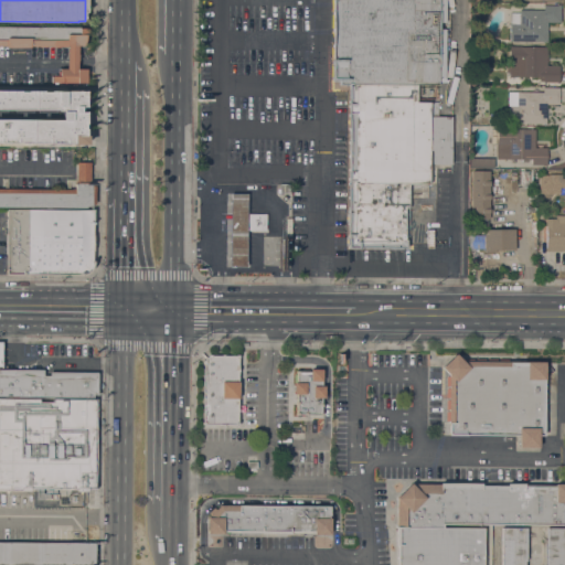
[(339,0),(339,83),(330,83),(330,60),(332,60),(332,0),(339,0)]
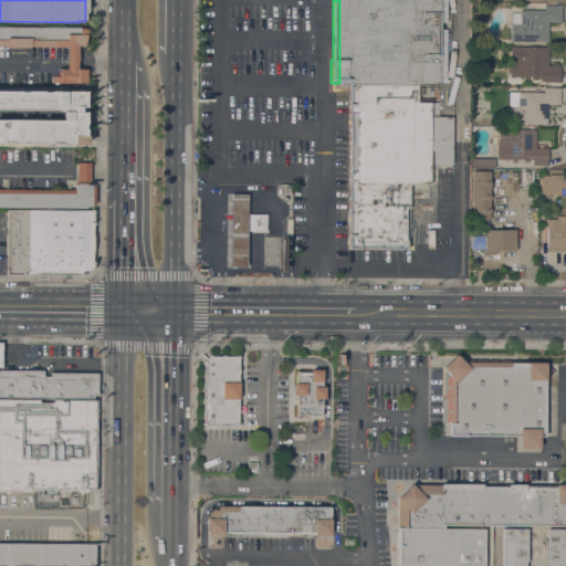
[(349,0),(349,84),(339,84),(339,83),(339,0),(349,0)]
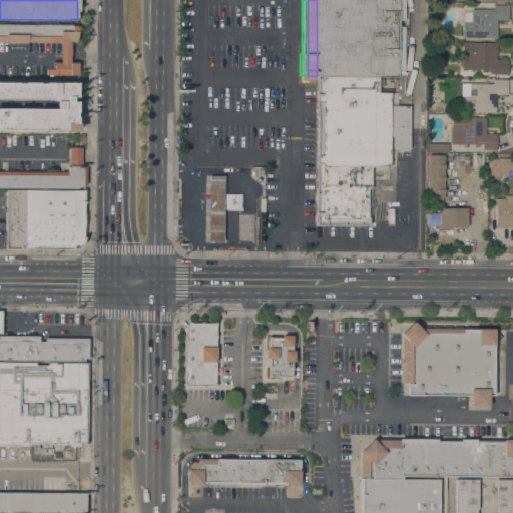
[(361,0),(322,76),(322,93),(322,166),(322,178),(322,189),(322,219),(368,219),(368,189),(371,189),(371,178),(371,167),(390,167),(390,136),(393,136),(393,148),(410,148),(410,105),(397,105),(397,93),(378,93),(378,76),(398,76),(398,74),(404,74),(404,26),(398,26),(398,20),(405,20),(405,0),(361,0)]
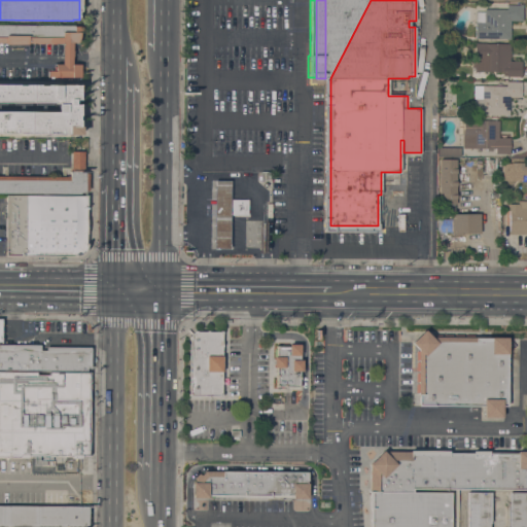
[(511,21),(511,38),(476,38),(475,22),(476,22),(476,11),(484,11),(484,9),(506,9),(506,5),(522,4),(523,21),(511,21)]
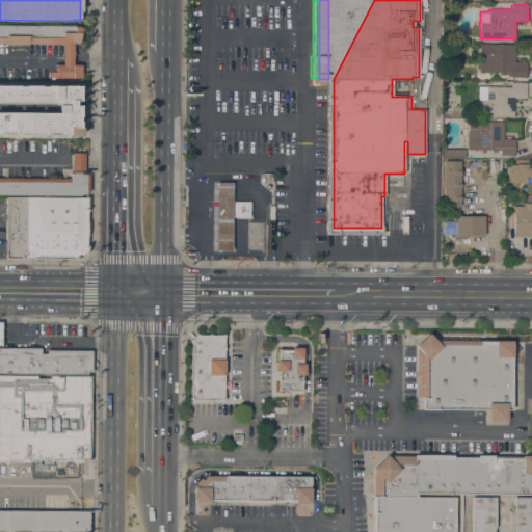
[(75,27),(83,27),(83,33),(80,33),(80,44),(74,44),(74,64),(82,64),(82,79),(49,78),(49,71),(55,71),(55,64),(63,64),(63,44),(56,44),(56,45),(50,45),(50,44),(44,44),(44,45),(36,44),(28,44),(28,45),(6,45),(6,44),(0,44),(0,25),(75,26),(75,27)]
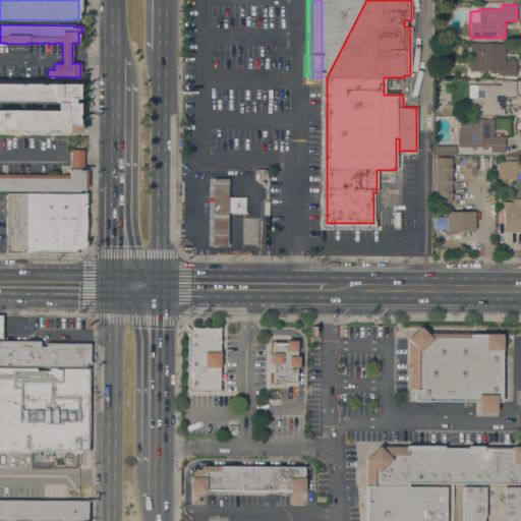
[(515,60),(515,76),(513,76),(513,75),(501,75),(501,74),(497,74),(497,70),(469,70),(469,66),(466,66),(466,60),(469,60),(469,43),(504,43),(504,60),(515,60)]
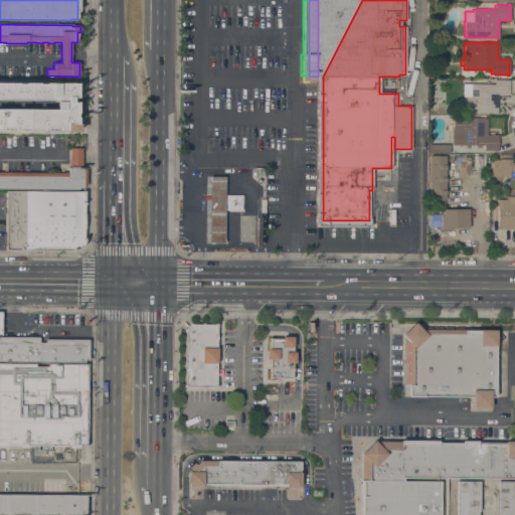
[(369,220),(369,226),(317,226),(317,165),(315,165),(316,95),(317,95),(318,76),(323,76),(323,94),(323,167),(323,179),(323,190),(323,220),(369,220)]
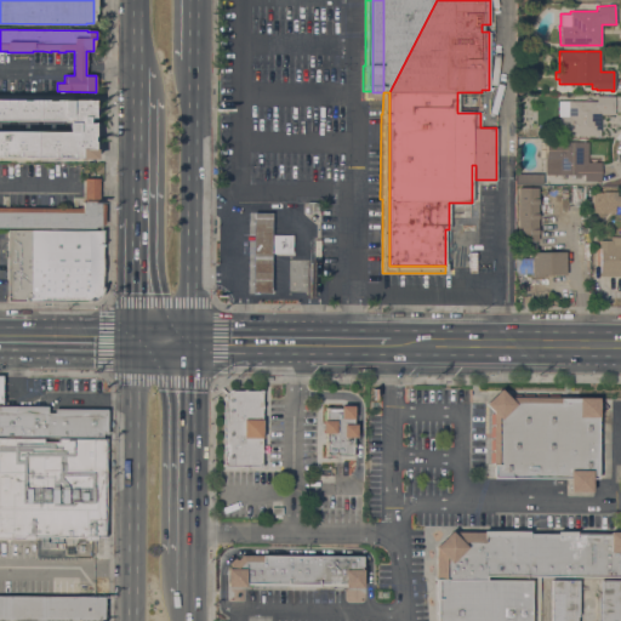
[(599,137),(594,137),(594,136),(558,135),(559,117),(560,102),(568,102),(569,101),(597,101),(597,96),(614,96),(614,114),(600,114),(599,137)]
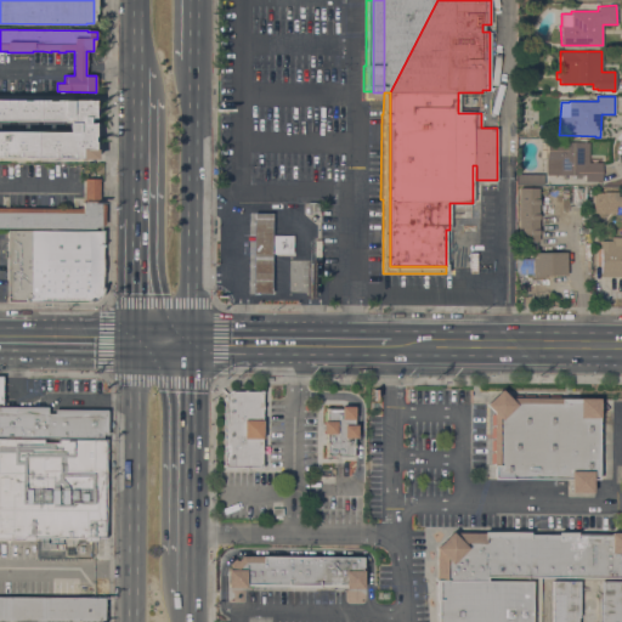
[(94,118),(88,118),(88,124),(94,124),(94,150),(96,150),(96,159),(80,159),(80,158),(0,157),(0,100),(94,100),(94,118)]
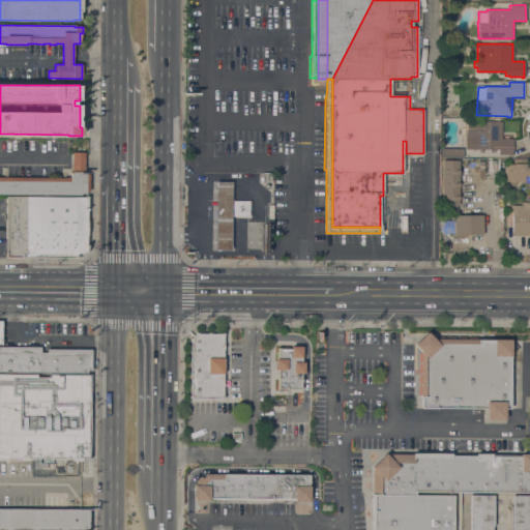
[(501,138),(512,139),(512,155),(498,154),(498,149),(465,149),(465,135),(460,135),(460,120),(502,121),(501,138)]
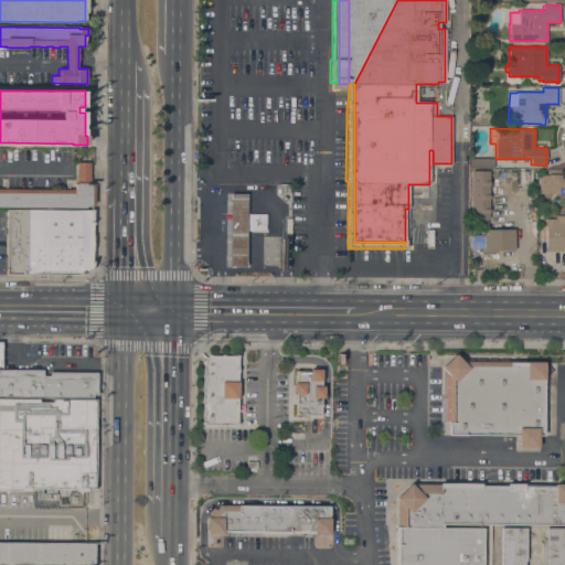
[(493,168),(469,168),(469,158),(493,158),(493,168)]
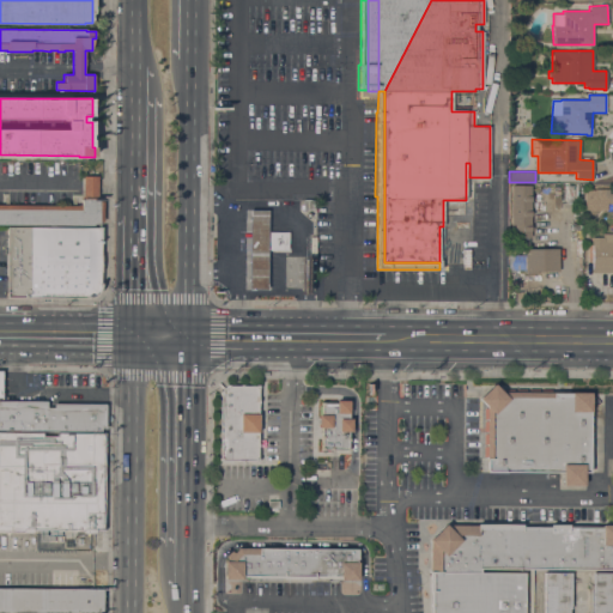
[(93,225),(0,224),(0,205),(82,206),(82,199),(84,199),(84,176),(97,176),(97,199),(102,199),(102,222),(99,222),(99,224),(93,224),(93,225)]
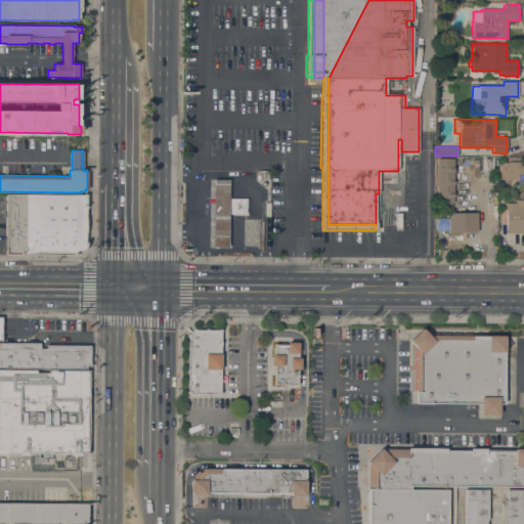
[(453,159),(453,204),(436,203),(437,158),(453,159)]
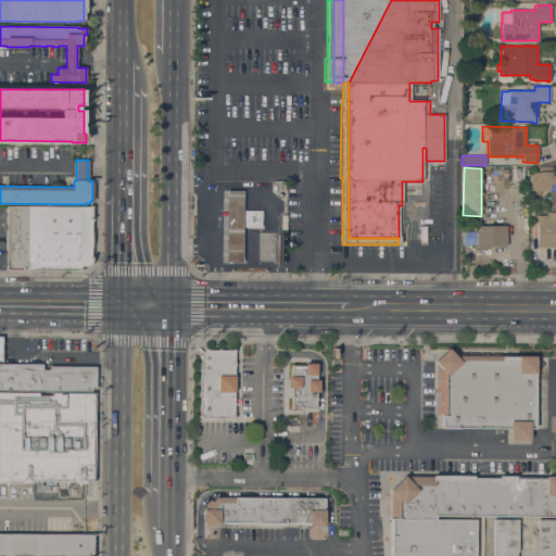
[(521,168),(521,181),(512,181),(512,168),(521,168)]
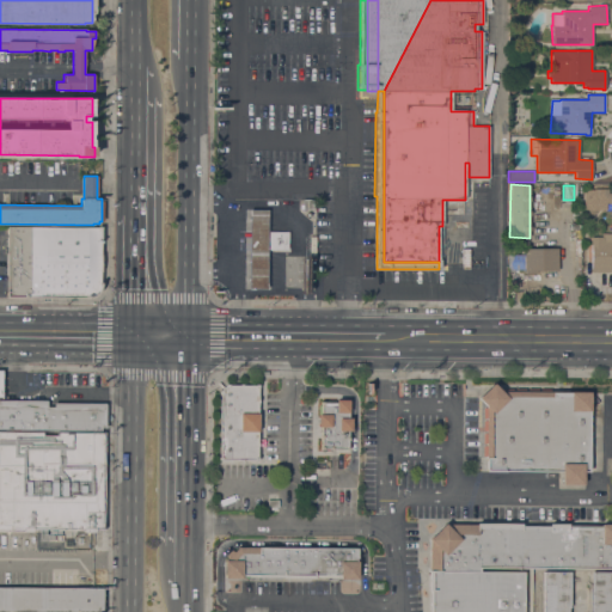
[(583,209),(583,189),(594,189),(609,189),(607,193),(611,193),(611,203),(606,203),(606,209),(583,209)]
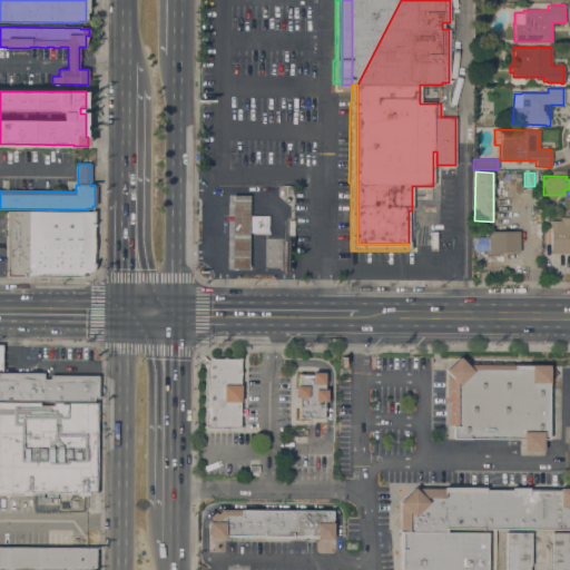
[(6,277),(6,214),(6,213),(6,210),(92,212),(92,264),(92,266),(92,268),(91,272),(89,275),(87,276),(86,277),(84,277),(80,277),(6,277)]
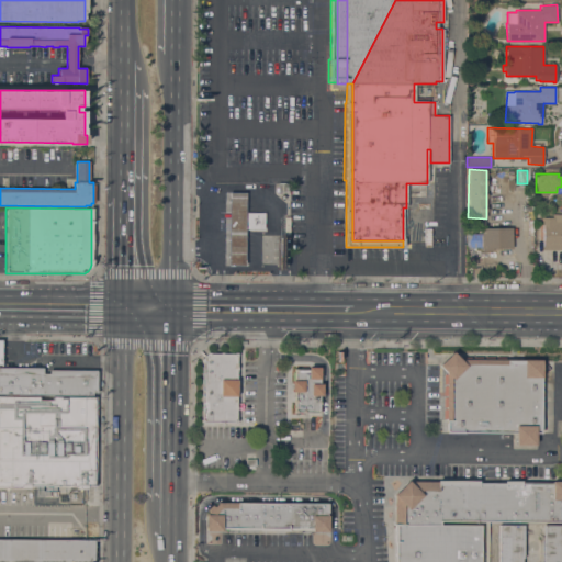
[(245,229),(245,213),(265,213),(265,229),(245,229)]
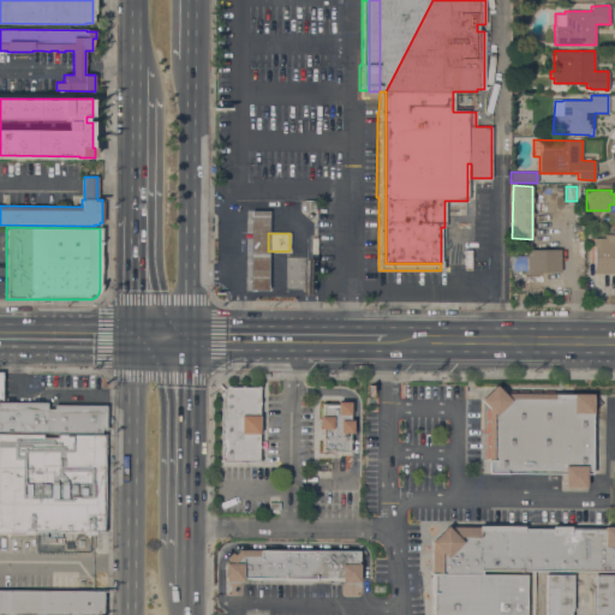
[(614,273),(593,273),(595,246),(593,246),(593,238),(604,238),(604,234),(614,234),(614,273)]
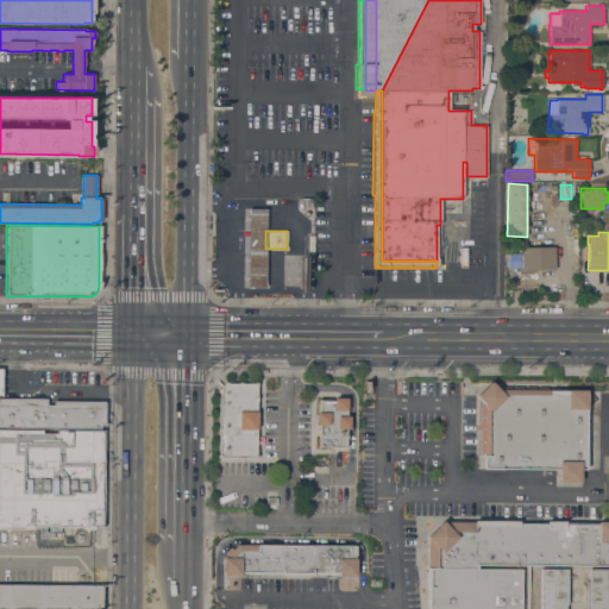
[(554,269),(533,270),(533,272),(521,272),(521,267),(506,268),(504,253),(521,252),(521,248),(554,246),(554,269)]
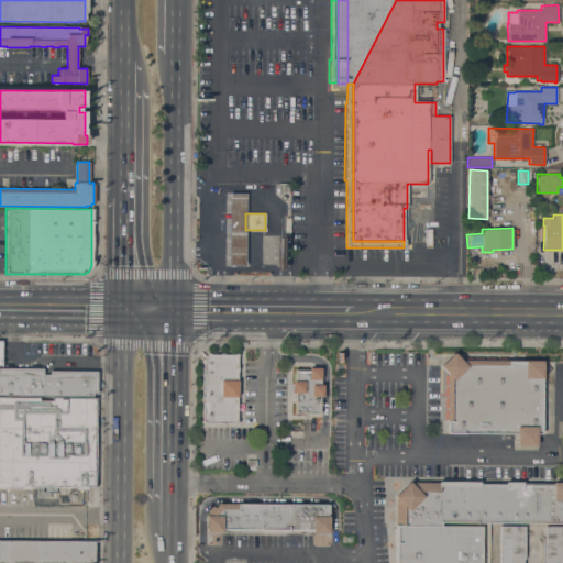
[(0,342),(1,342),(1,366),(0,366),(0,368),(43,368),(43,374),(50,374),(50,371),(97,371),(97,394),(92,394),(92,396),(0,396),(0,342)]
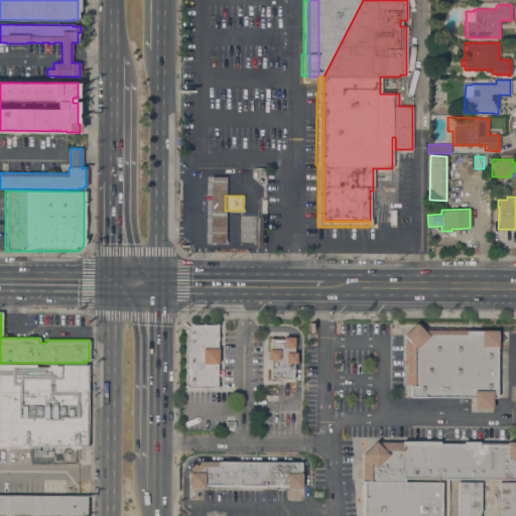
[(409,343),(402,336),(415,323),(422,330),(497,331),(496,398),(491,398),(491,409),(473,408),(473,398),(408,397),(409,384),(406,384),(407,376),(409,376),(409,374),(406,374),(407,366),(409,366),(409,364),(407,363),(407,355),(409,355),(409,353),(406,353),(407,344),(409,344),(409,343)]
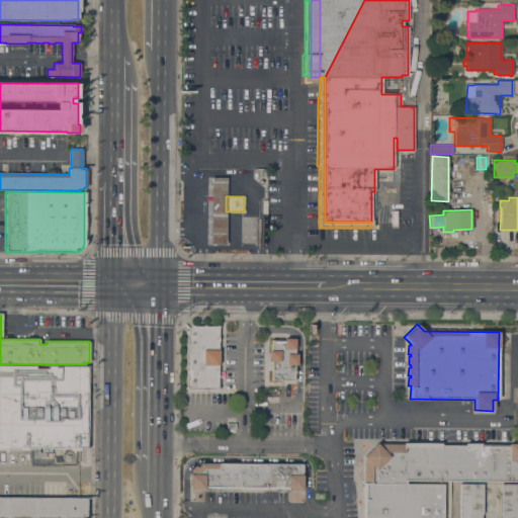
[(217,389),(217,366),(218,366),(218,349),(217,349),(218,325),(191,325),(186,330),(185,389),(217,389)]
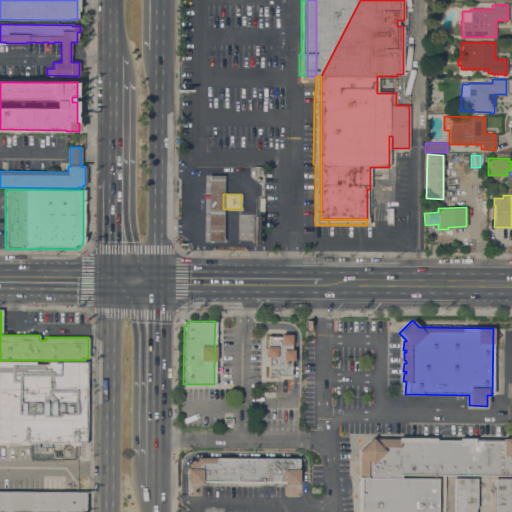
[(267,377),(290,377),(291,361),(293,361),(293,350),(291,350),(291,336),(268,336),(268,348),(266,348),(266,357),(267,357),(267,377)]
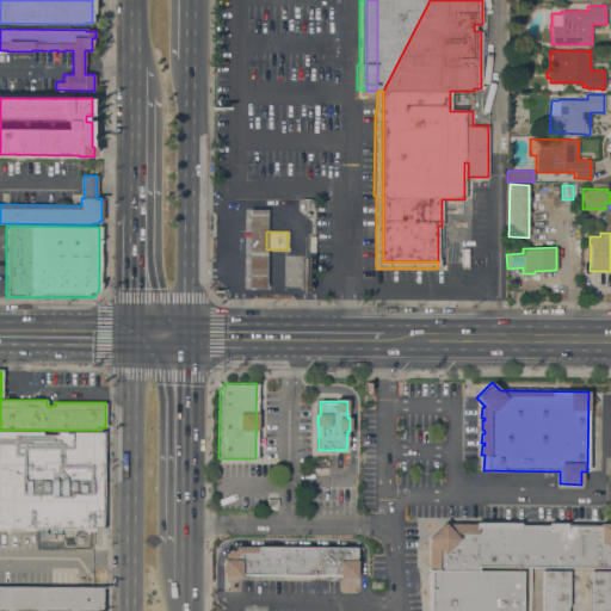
[(0,530),(0,431),(105,432),(104,529),(94,529),(94,532),(82,531),(82,529),(47,528),(45,534),(54,534),(54,541),(38,539),(38,528),(32,528),(32,531),(0,530)]
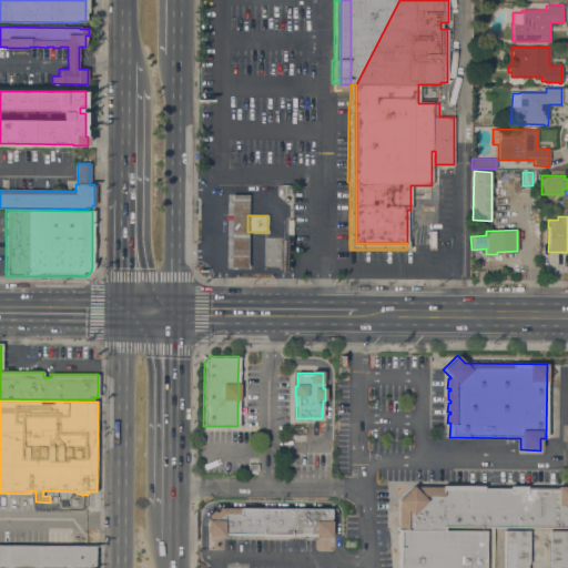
[(259,464),(259,472),(256,472),(256,473),(251,473),(250,470),(247,470),(247,464),(259,464)]
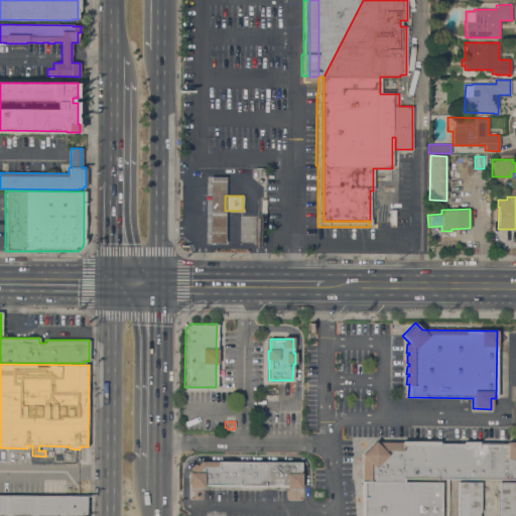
[(515,480),(515,442),(374,442),(362,455),(361,482),(440,482),(440,480),(448,480),(515,480)]
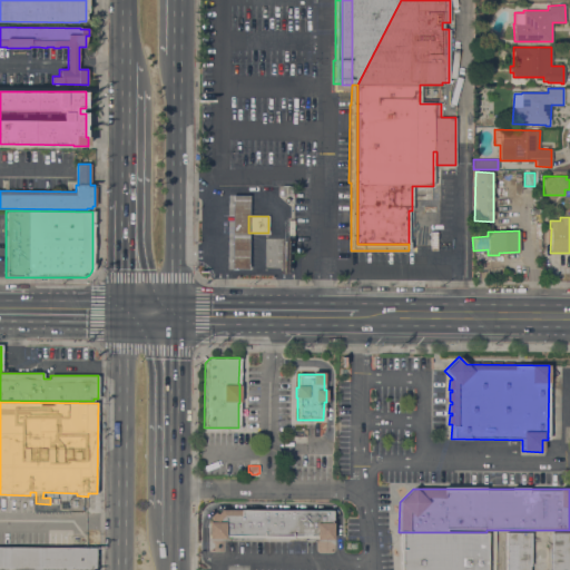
[(239,537),(225,537),(225,539),(208,539),(208,522),(209,522),(213,519),(210,517),(215,512),(217,514),(222,510),(239,510),(263,510),(292,510),(332,510),(332,523),(333,523),(333,539),(316,539),(316,538),(292,538),(292,539),(263,539),(263,538),(239,538),(239,537)]
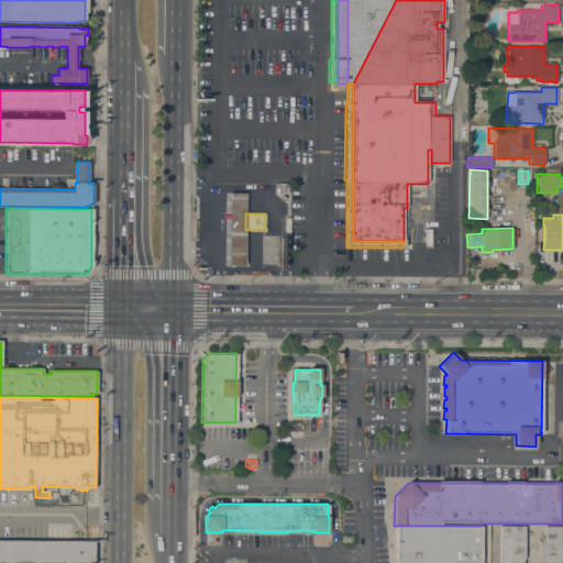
[(525,526),(525,560),(522,560),(522,562),(543,562),(543,526),(547,526),(547,525),(562,525),(562,562),(499,562),(499,526),(525,526)]
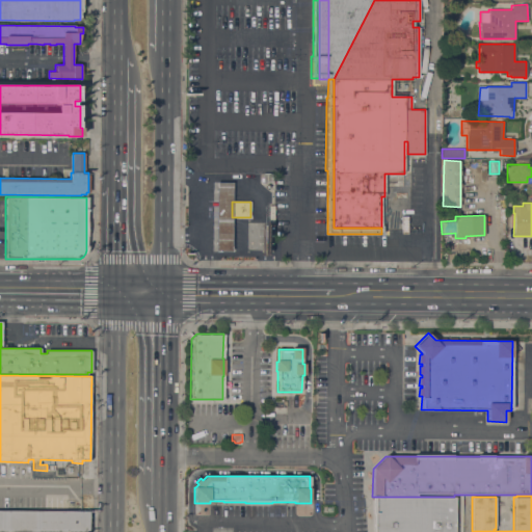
[(372,497),(371,531),(453,531),(454,497),(372,497)]
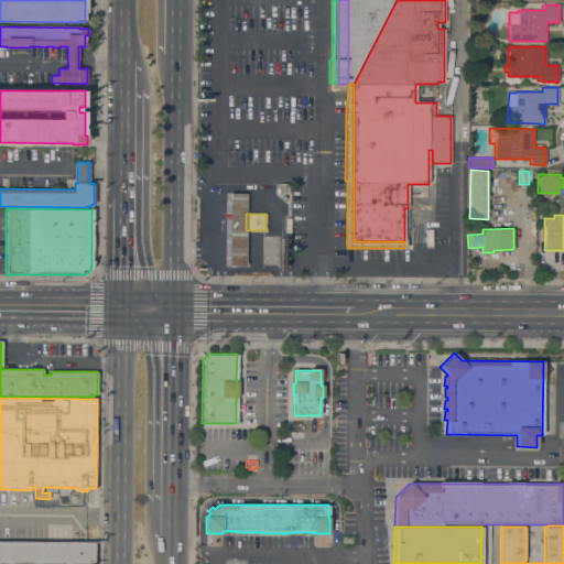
[(0,563),(0,540),(95,542),(94,563),(0,563)]
